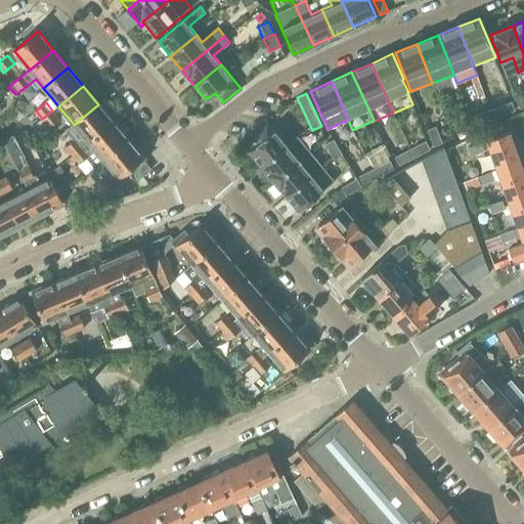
[(468,110),(471,118),(475,127),(491,121),(488,112),(491,110),(488,102),(468,110)]
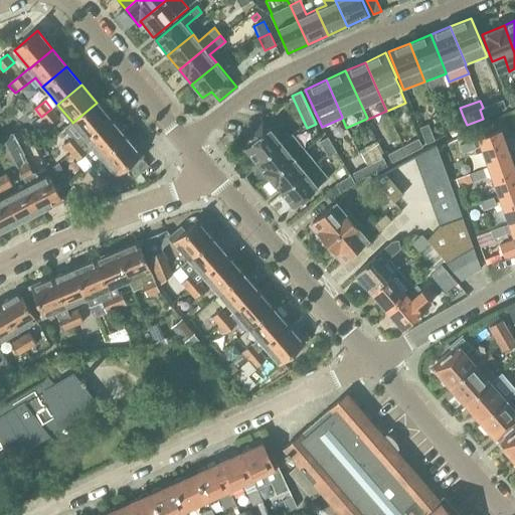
[(488,107),(491,115),(507,109),(503,101),(488,107)]
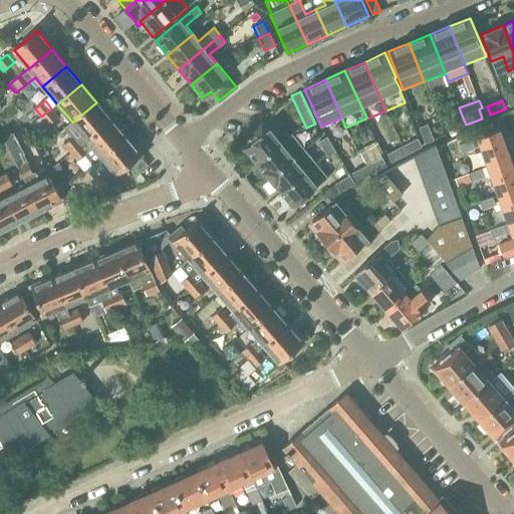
[(71,137),(62,144),(70,154),(110,119),(96,102),(72,122),(71,120),(64,126),(71,137)]
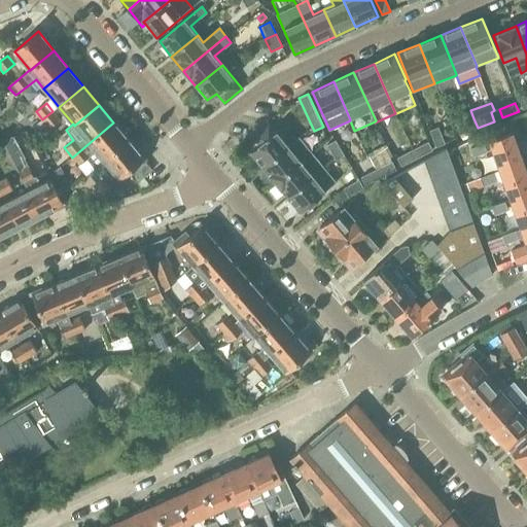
[(53,111),(42,119),(49,129),(60,120),(53,111)]
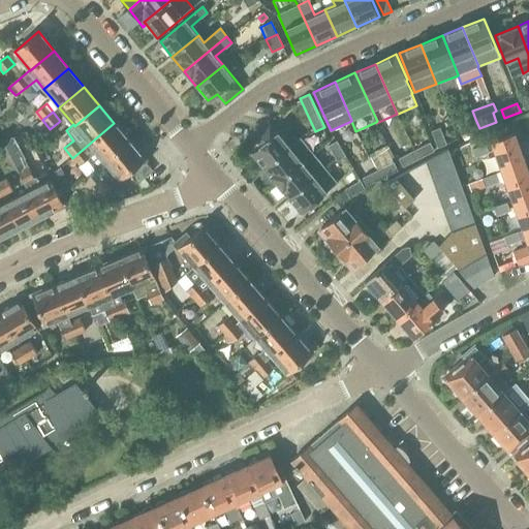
[(459,126),(463,134),(477,128),(479,128),(475,119),(459,126)]
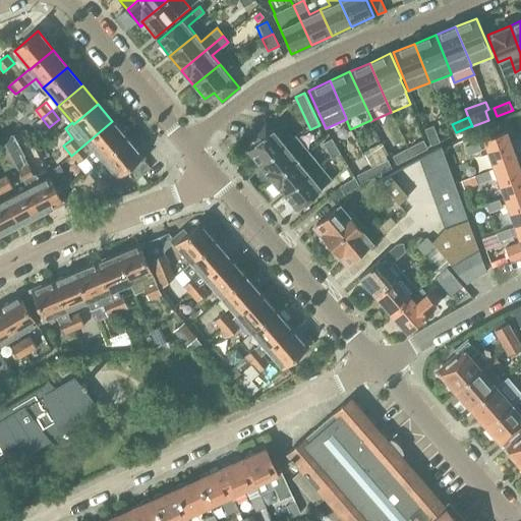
[(285,145),(265,119),(247,133),(255,143),(247,150),(261,166),(285,145)]
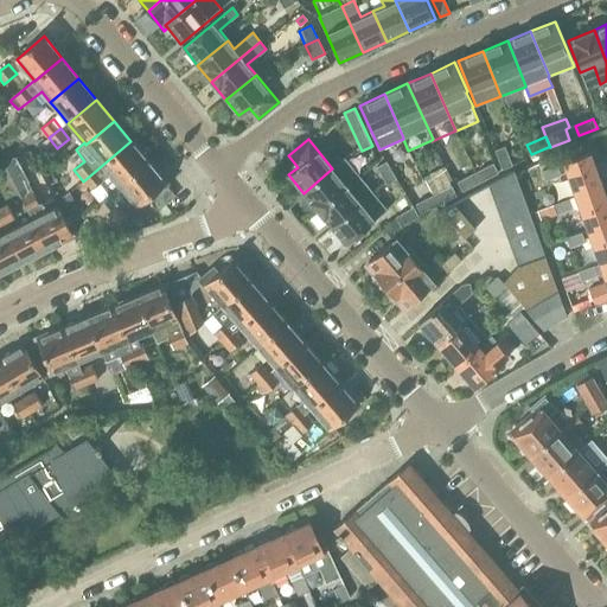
[(131,141),(83,181),(91,191),(98,184),(109,196),(148,163),(131,141)]
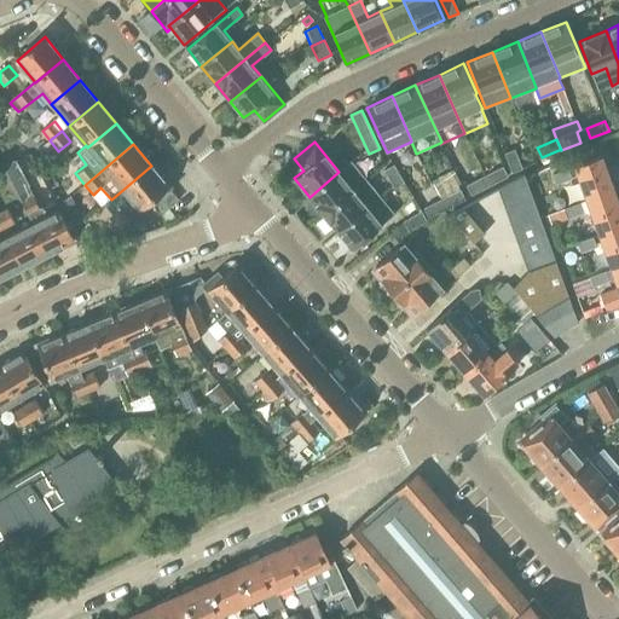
[(507,152),(514,173),(525,168),(516,149),(507,152)]
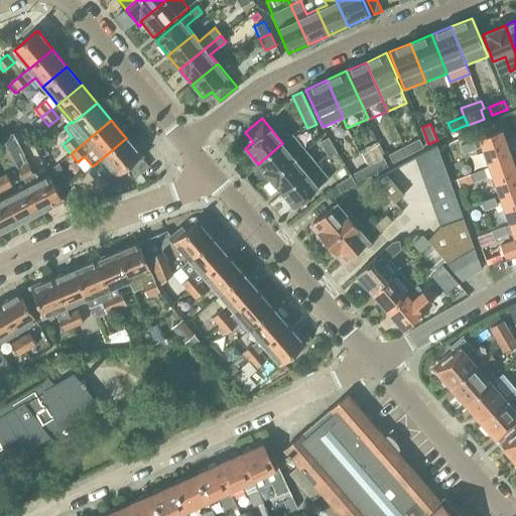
[(453,131),(452,131),(454,137),(469,131),(470,130),(468,125),(466,125),(453,131)]
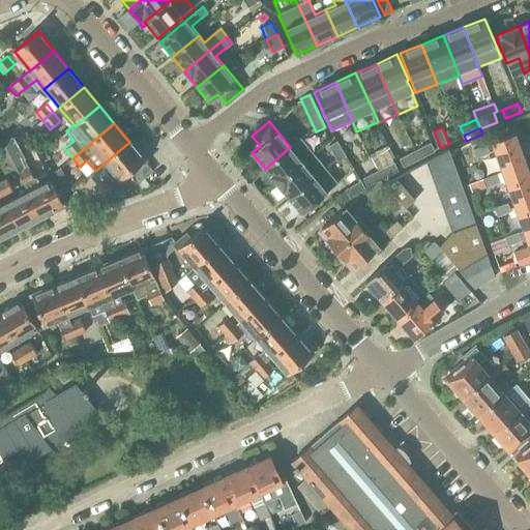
[(496,150),(504,172),(505,174),(526,167),(513,135),(494,142),(496,150)]
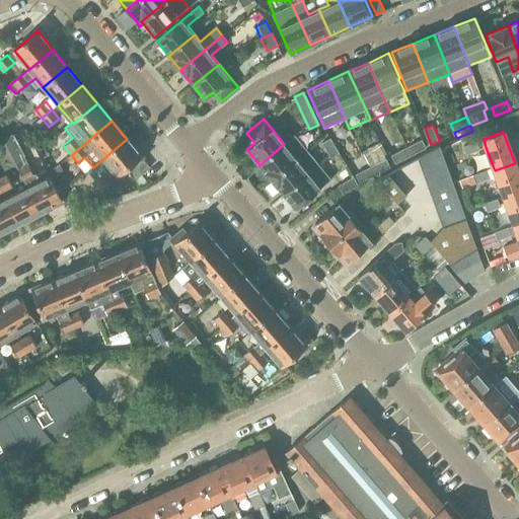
[(295,135),(284,144),(260,165),(272,180),(307,150),(295,135)]
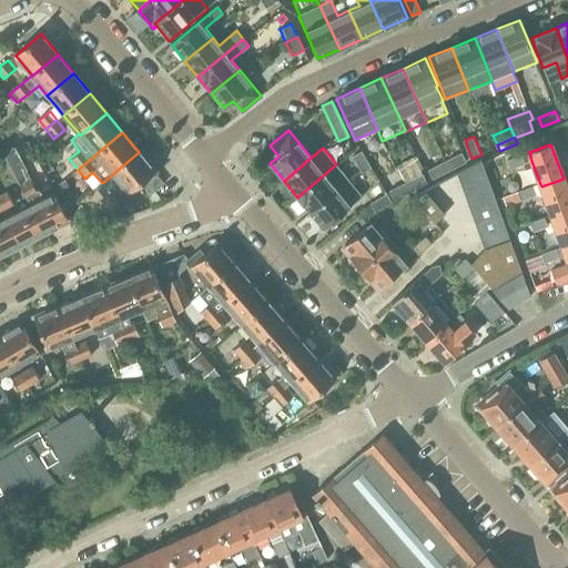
[(354,155),(363,172),(372,168),(363,151),(354,155)]
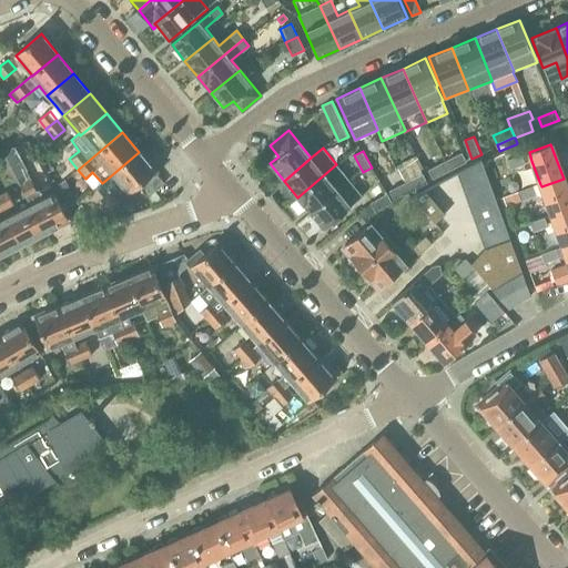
[(139,152),(102,183),(110,193),(103,199),(111,208),(155,172),(139,152)]
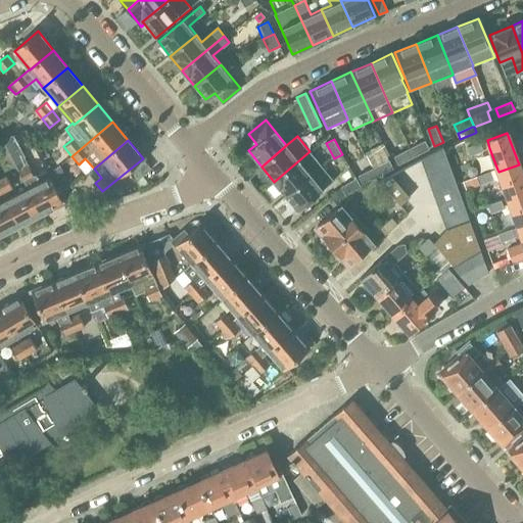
[(426,140),(410,148),(415,157),(431,149),(426,140)]
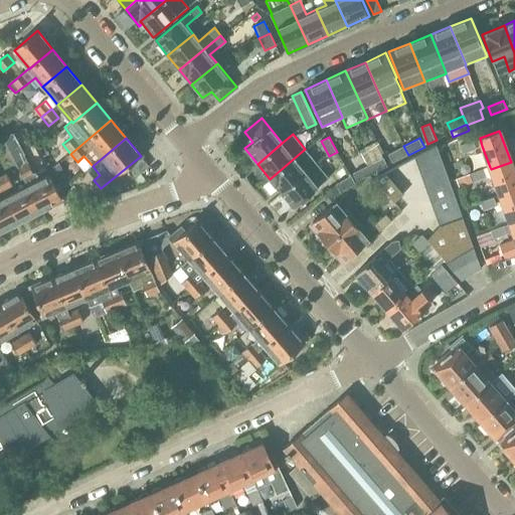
[(408,155),(403,146),(400,140),(392,144),(395,151),(389,154),(393,162),(408,155)]
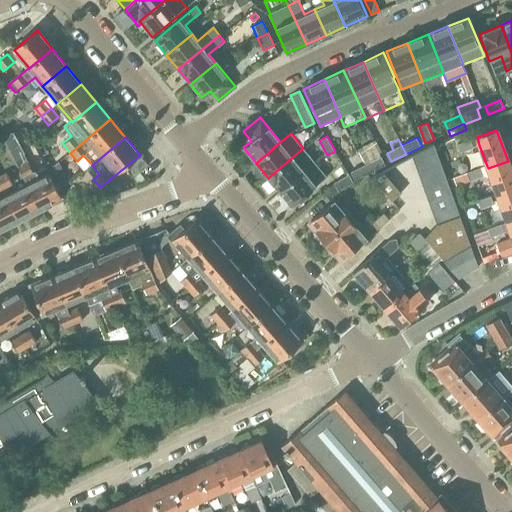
[(474,149),(470,140),(460,143),(445,149),(448,158),(474,149)]
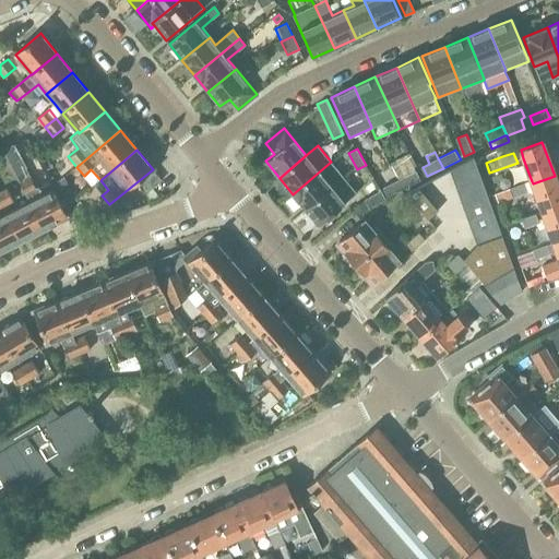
[(451,168),(455,182),(480,174),(475,159),(451,168)]
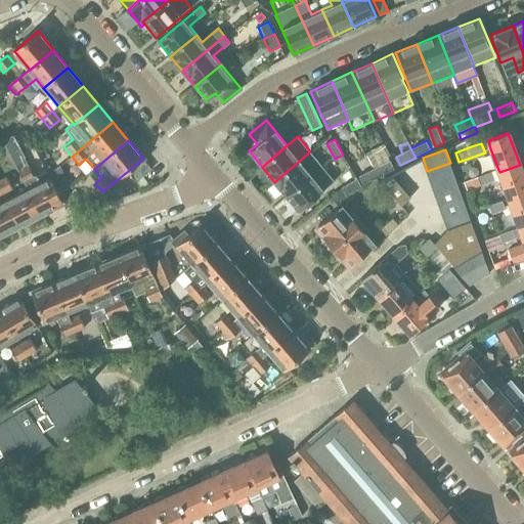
[(310,151),(274,182),(286,195),(321,166),(310,151)]
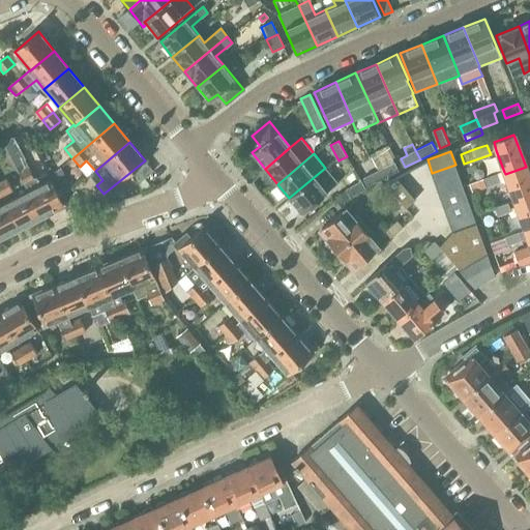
[(378,171),(382,179),(400,171),(395,163),(389,166),(383,153),(373,158),(378,171)]
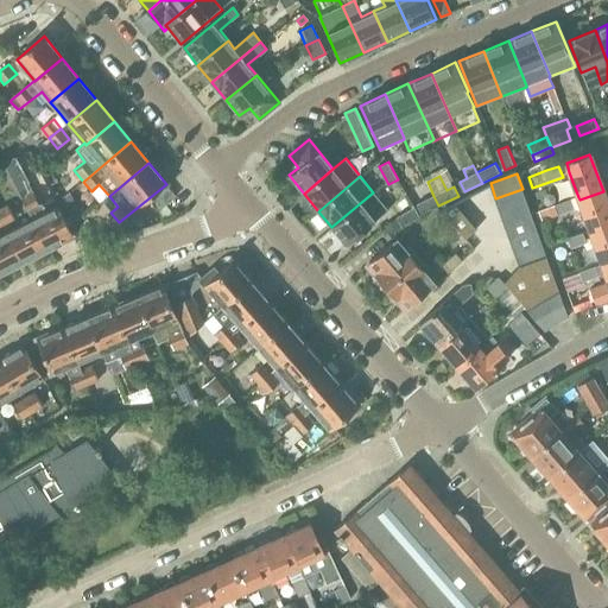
[(33,221),(48,249),(73,236),(59,209),(48,215),(42,204),(39,206),(27,183),(18,189),(33,221)]
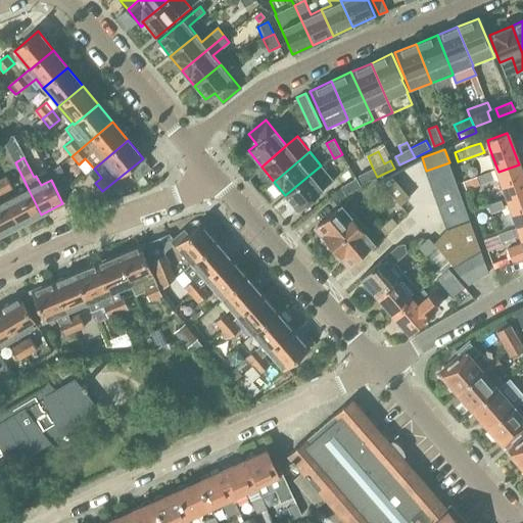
[(449,162),(426,171),(430,183),(454,175),(449,162)]
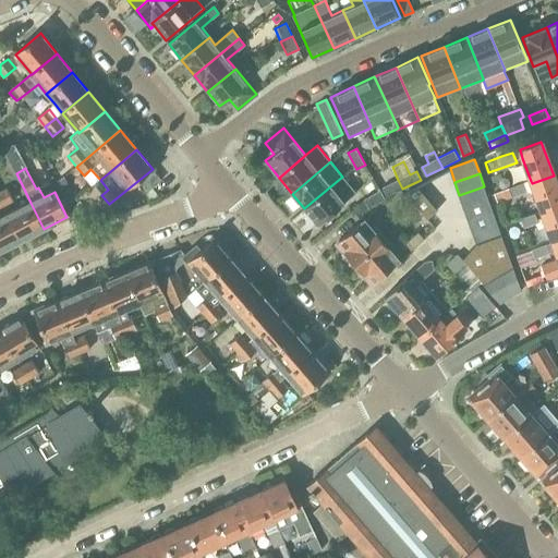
[(543,213),(557,206),(557,187),(554,176),(532,183),(531,181),(524,183),(523,183),(495,194),(498,203),(528,193),(535,192),(543,213)]
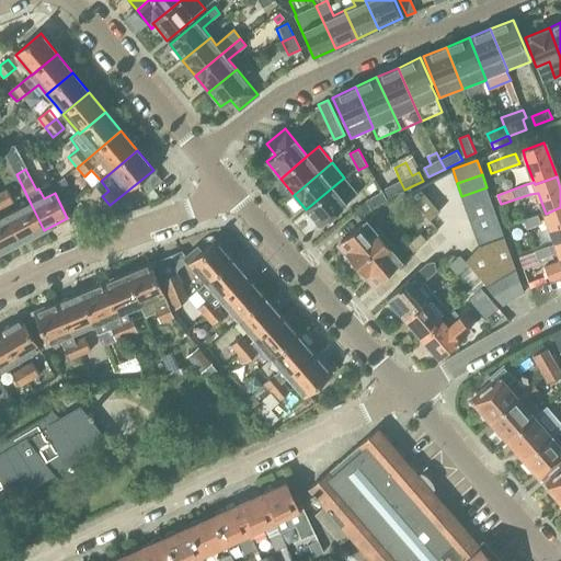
[(357,194),(344,178),(306,209),(320,226),(357,194)]
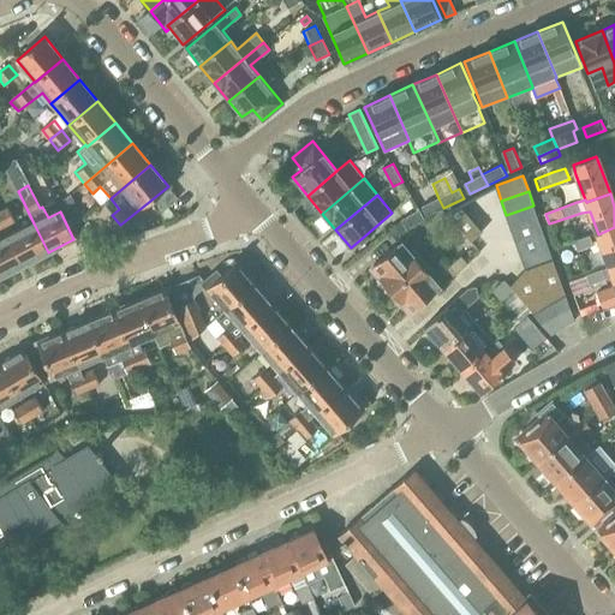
[(443,208),(439,198),(423,207),(428,216),(443,208)]
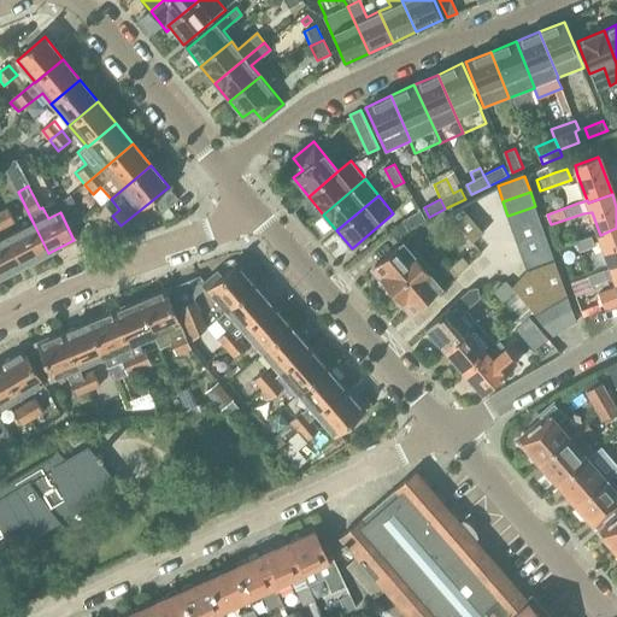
[(450,217),(471,242),(483,233),(462,206),(450,217)]
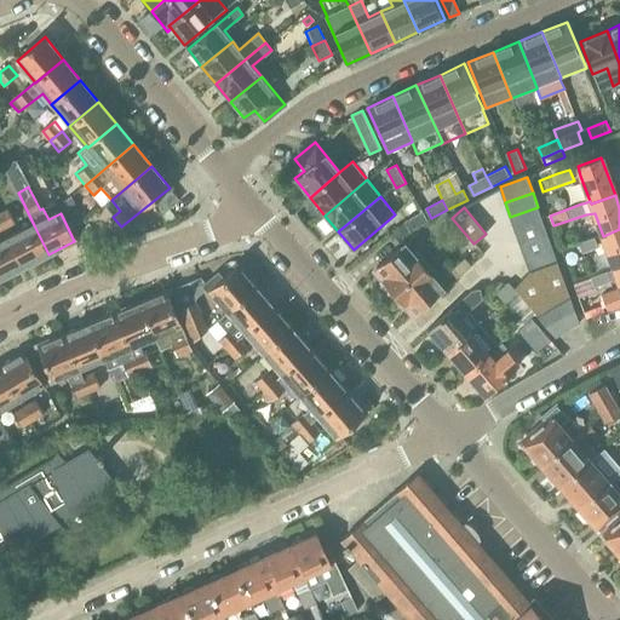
[(543,222),(538,207),(510,217),(516,231),(543,222)]
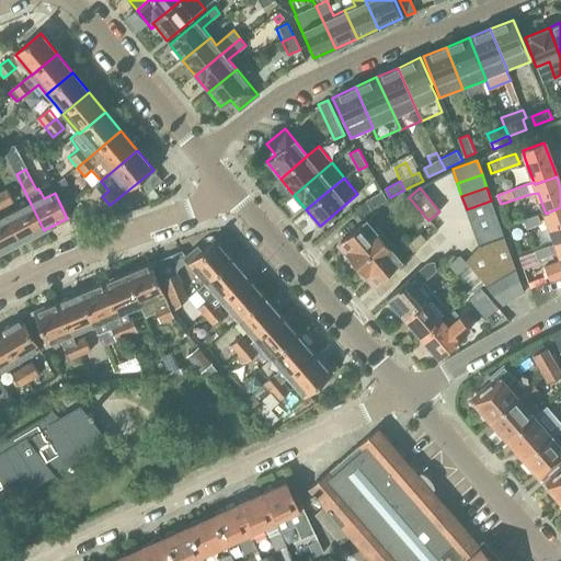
[(7,190),(0,193),(0,201),(3,207),(13,202),(7,190)]
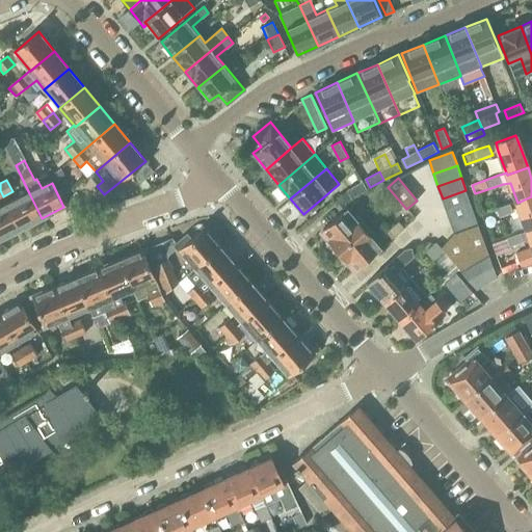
[(153,190),(144,180),(138,185),(144,193),(153,190)]
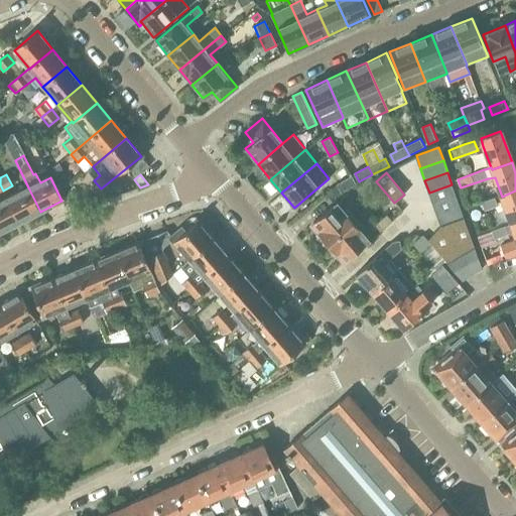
[(352,176),(337,184),(337,185),(337,186),(341,192),(341,194),(356,184),(352,176)]
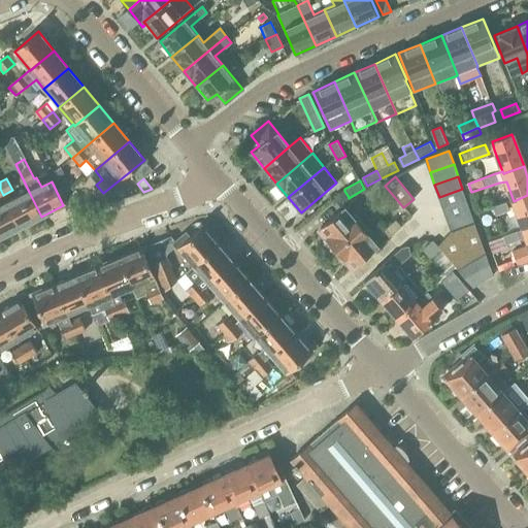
[(64,195),(72,189),(68,182),(59,186),(64,195)]
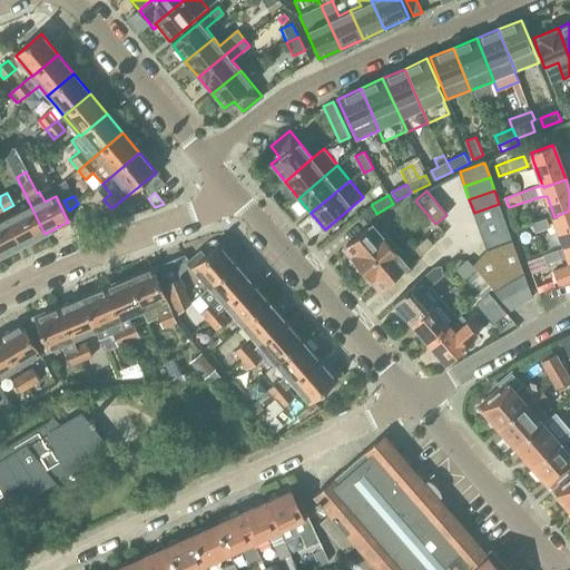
[(426,214),(414,199),(409,205),(414,210),(403,219),(411,228),(426,214)]
